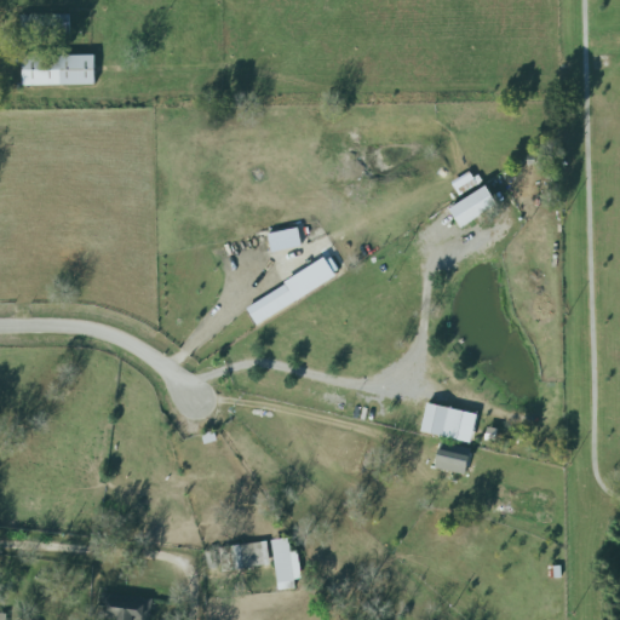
[(23,56),(95,55),(95,84),(23,85),(23,56)]
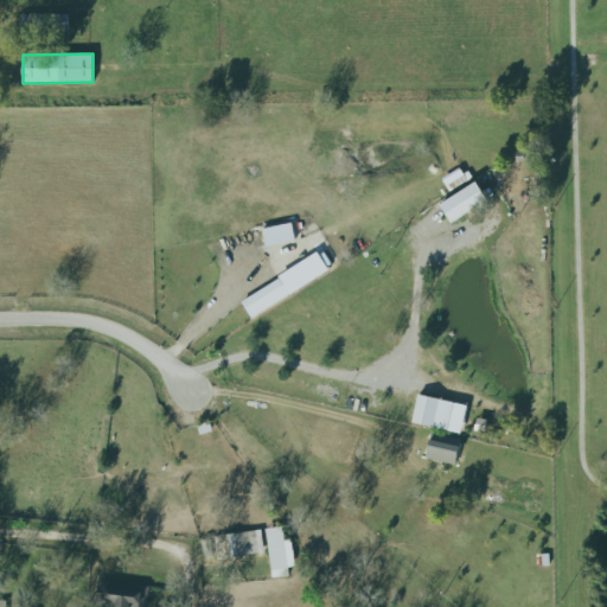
[(441,204),(452,223),(487,203),(477,183),(441,204)]
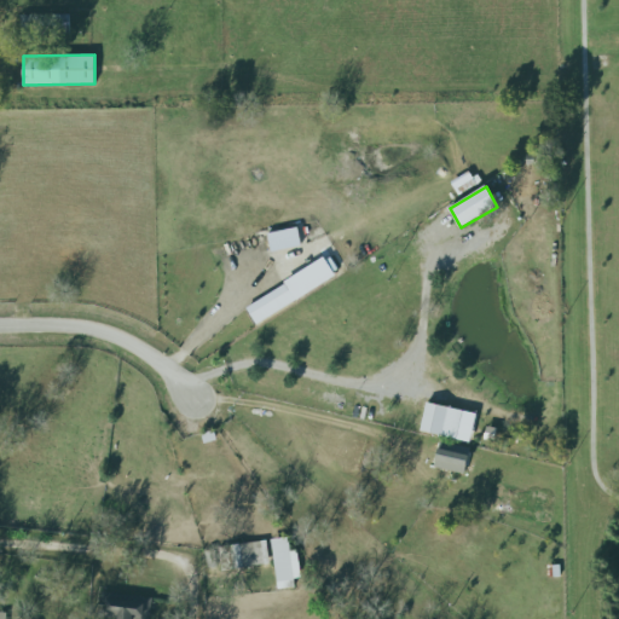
[(246,306),(255,324),(336,278),(327,260),(246,306)]
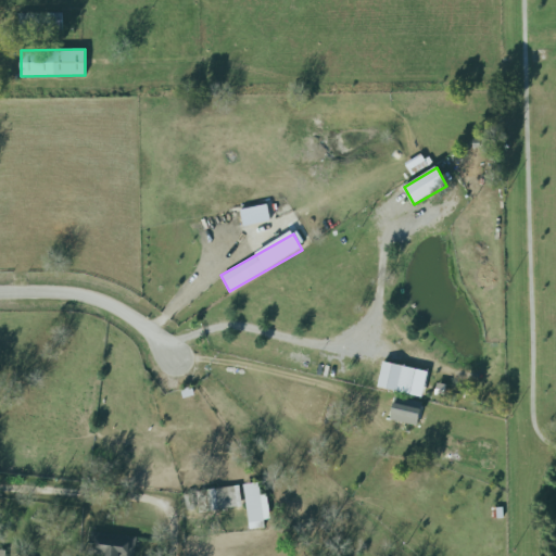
[(428,373),(383,362),(378,388),(422,397),(428,373)]
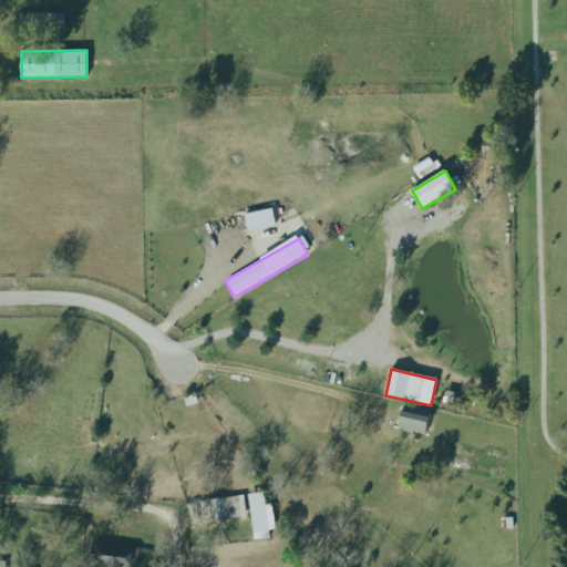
[(431,411),(403,405),(398,429),(425,435),(431,411)]
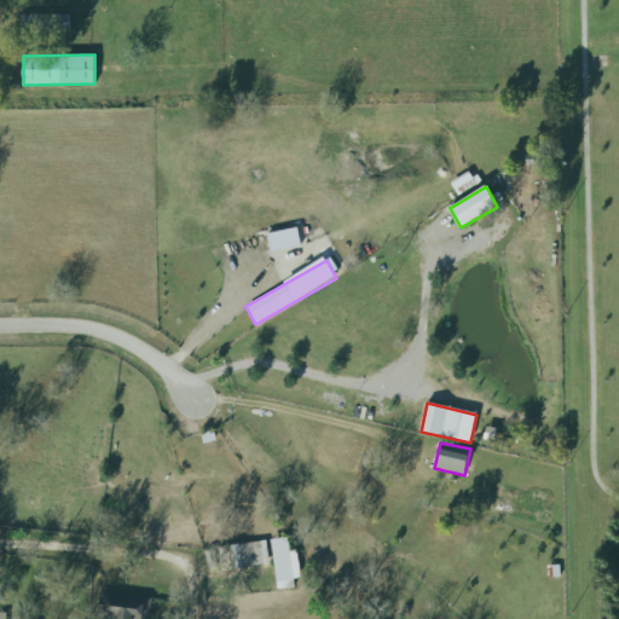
[(301,578),(299,551),(290,553),(289,538),(272,539),(277,590),(295,588),(294,579),(301,578)]
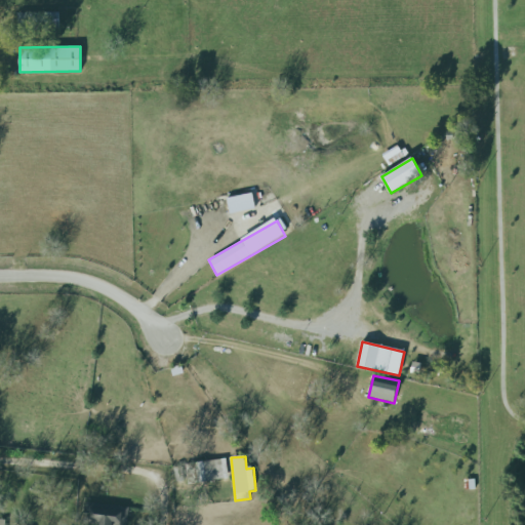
[(189,485),(229,479),(226,458),(186,466),(189,485)]
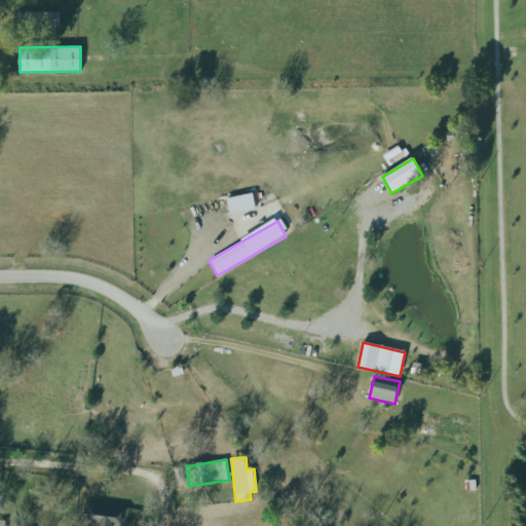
[(89,525),(128,525),(128,510),(87,511),(86,525),(89,525)]
